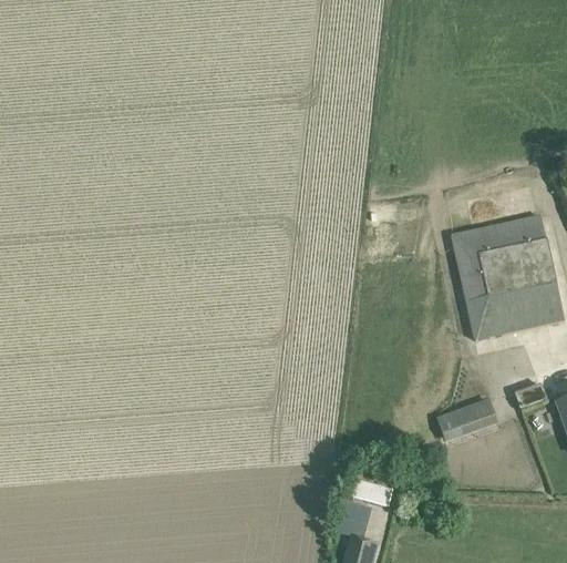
[(565,319),(559,297),(547,238),(545,238),(539,215),(452,234),(475,339),(565,319)]
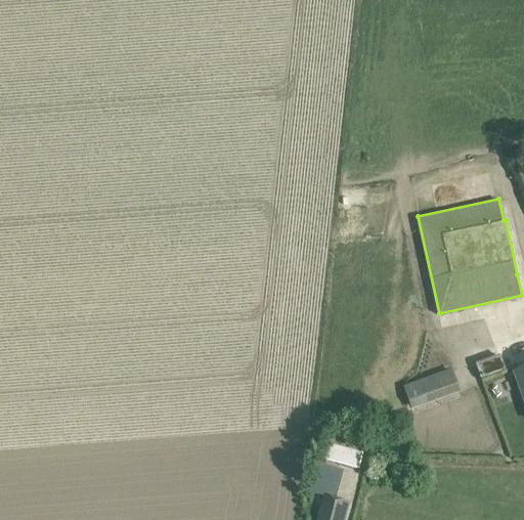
[(481,376),(505,367),(498,353),(476,361),(481,376)]
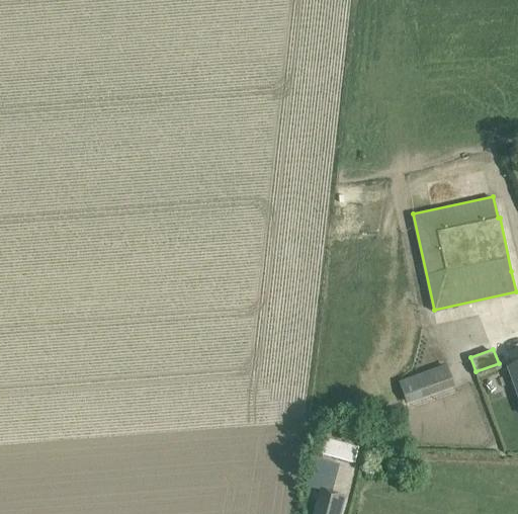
[(446,361),(398,380),(408,404),(455,384),(446,361)]
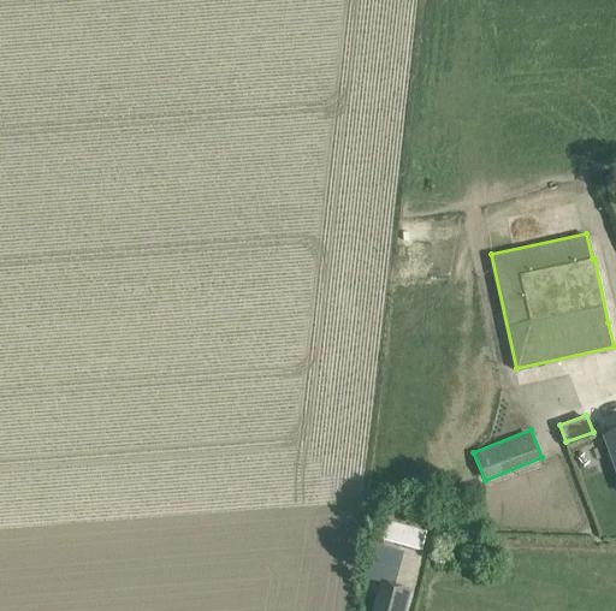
[(615,432),(605,435),(615,467),(615,432)]
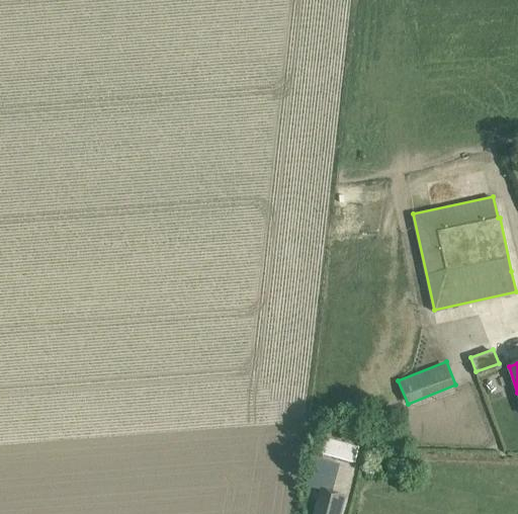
[(311,513),(340,513),(346,496),(319,488),(311,513)]
